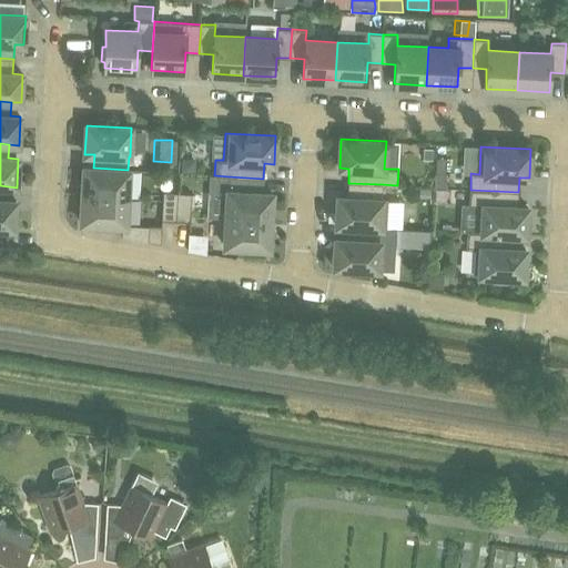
[(433,149),(424,148),(423,159),(433,160),(433,149)]
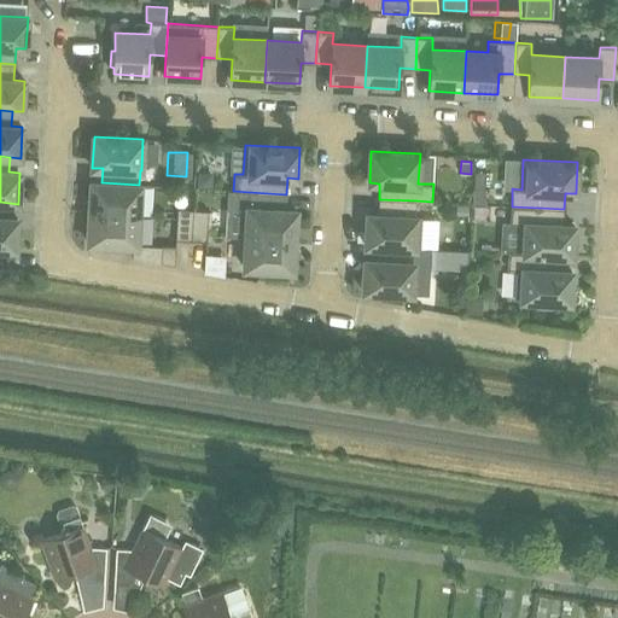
[(210,173),(196,172),(194,186),(209,187),(210,173)]
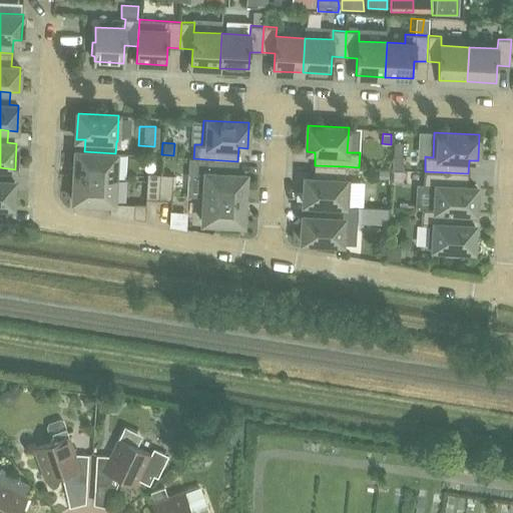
[(115,153),(84,151),(76,151),(74,176),(115,178),(116,153),(115,153)]
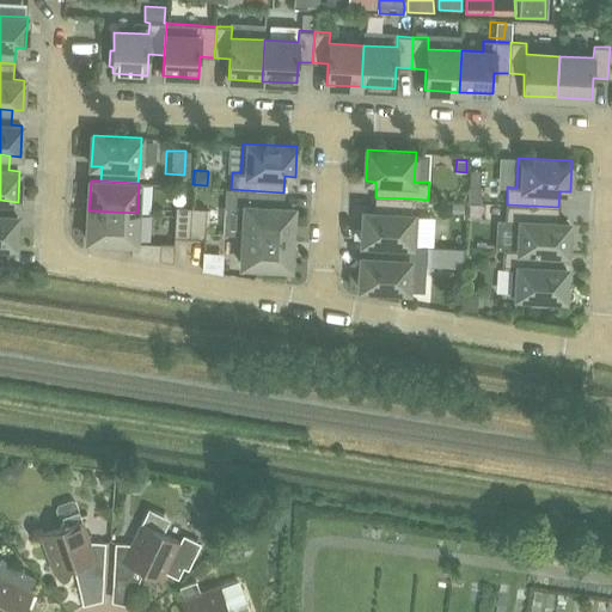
[(479,202),(481,187),(469,187),(467,201),(479,202)]
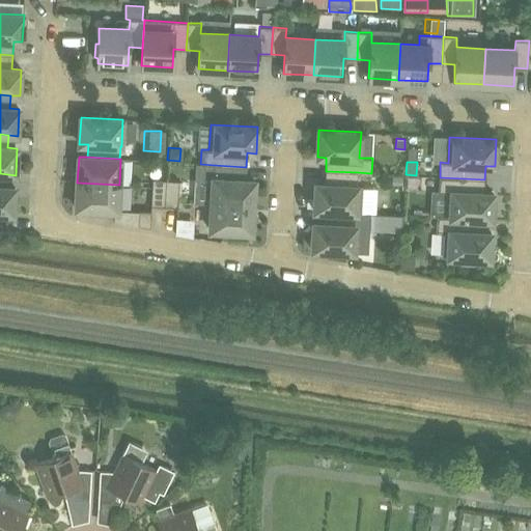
[(246,167),(214,165),(214,178),(213,178),(211,204),(253,206),(254,180),(245,180),(246,167)]
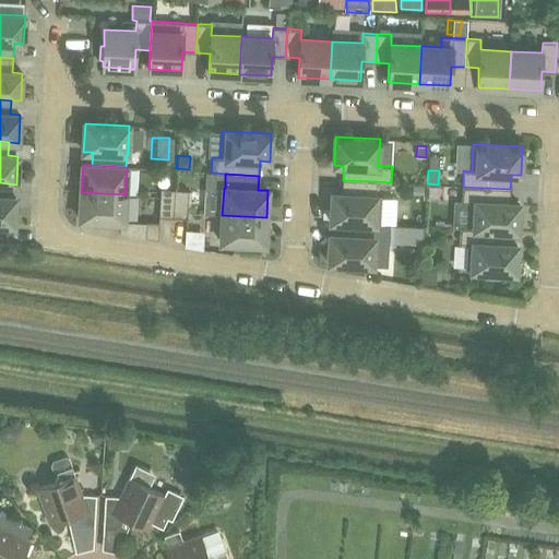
[(331,221),(380,224),(381,197),(376,195),(377,181),(343,180),(342,194),(332,193),(331,221)]
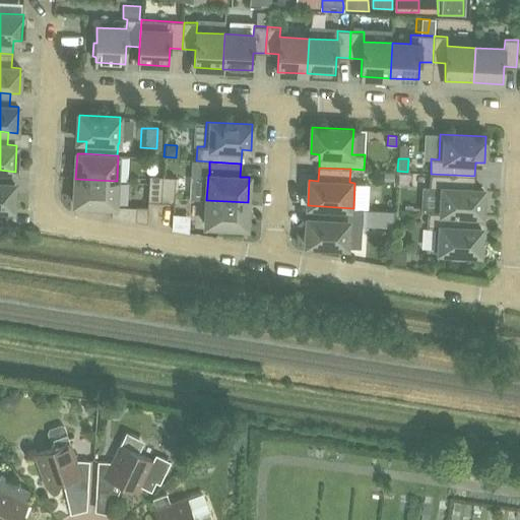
[(15,175),(15,172),(0,170),(0,209),(13,210),(14,184),(5,183),(6,175),(15,175)]
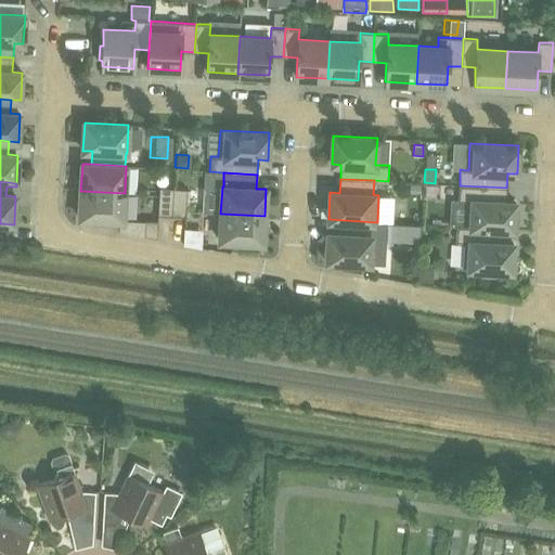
[(422,184),(411,184),(411,193),(422,194),(422,184)]
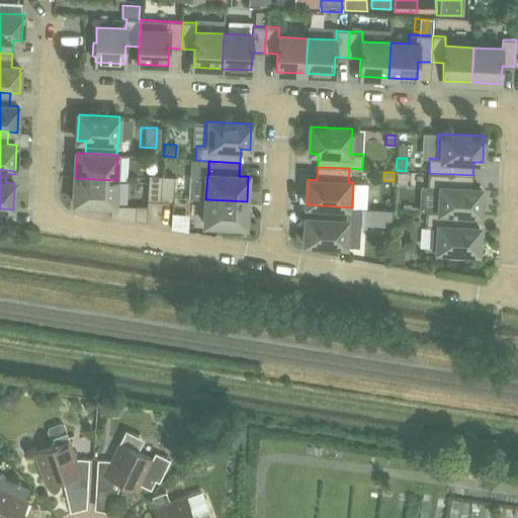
[(434,211),(480,213),(482,189),(472,188),(472,175),(429,173),(428,187),(435,187),(434,211)]
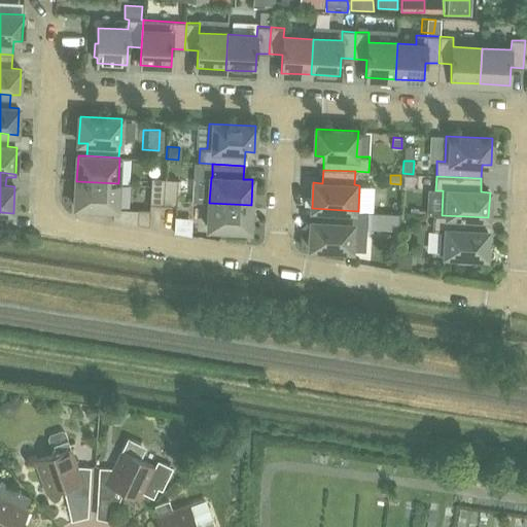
[(150,205),(163,205),(165,179),(151,178),(150,205)]
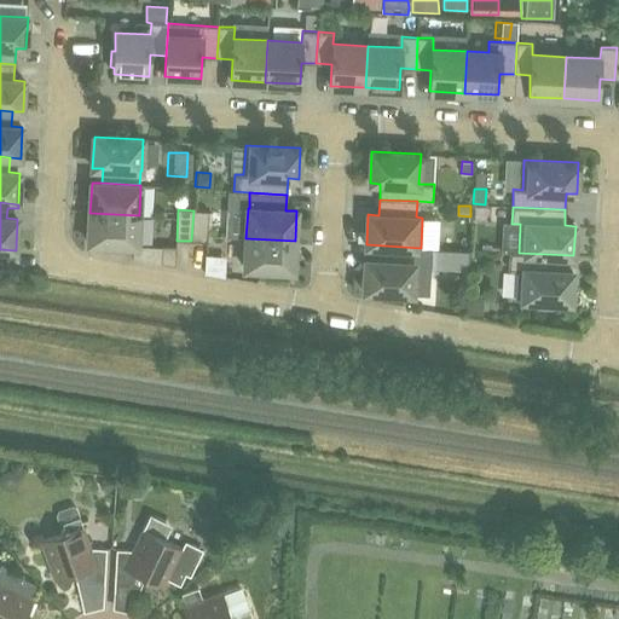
[(208,210),(194,210),(191,241),(207,242),(208,210)]
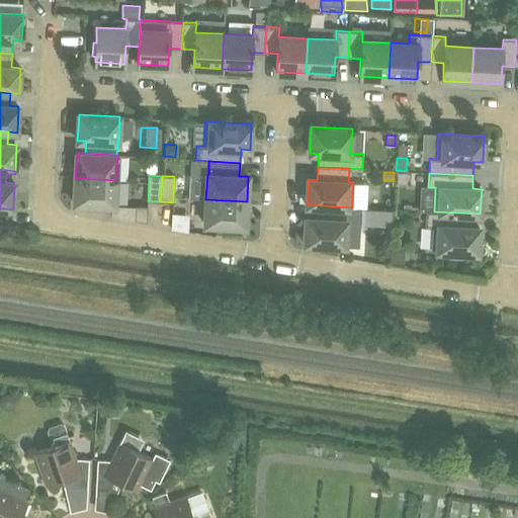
[(116,180),(75,178),(74,203),(114,205),(116,180)]
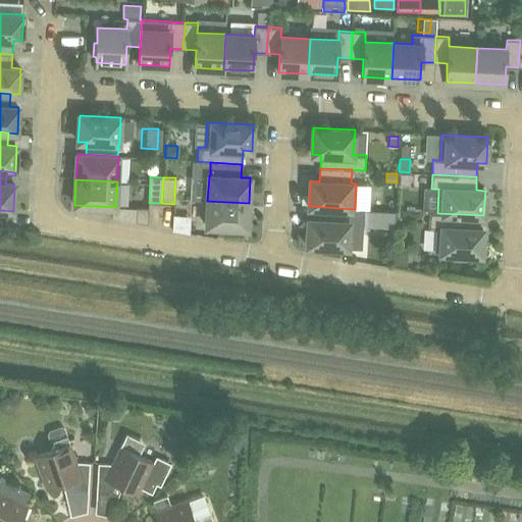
[(206,226),(246,228),(248,228),(249,203),(207,201),(206,226)]
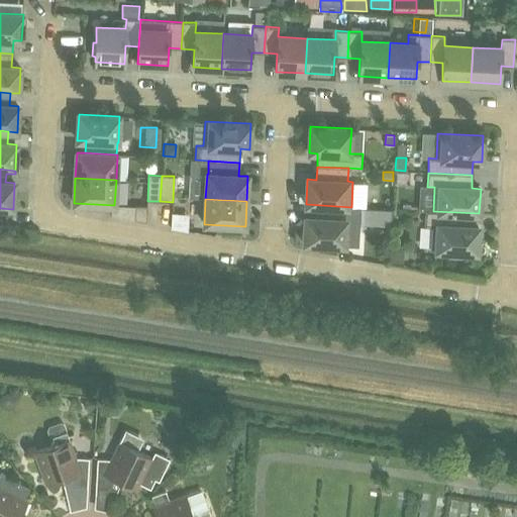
[(305,217),(304,243),(344,245),(346,220),(345,220),(345,207),(351,208),(351,207),(306,204),(306,205),(314,206),(314,218),(305,217)]
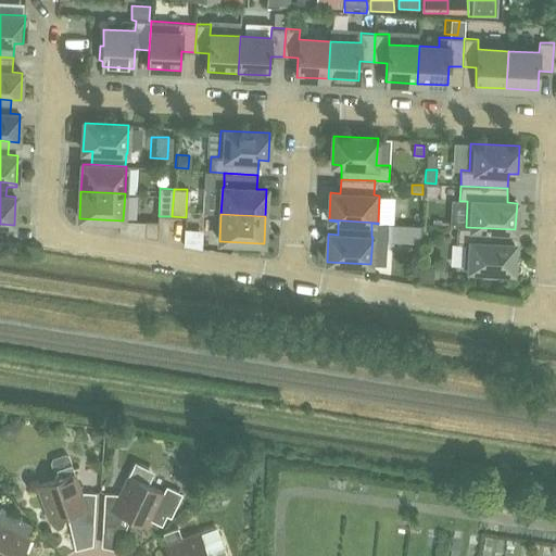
[(159,222),(146,220),(144,237),(158,238),(159,222)]
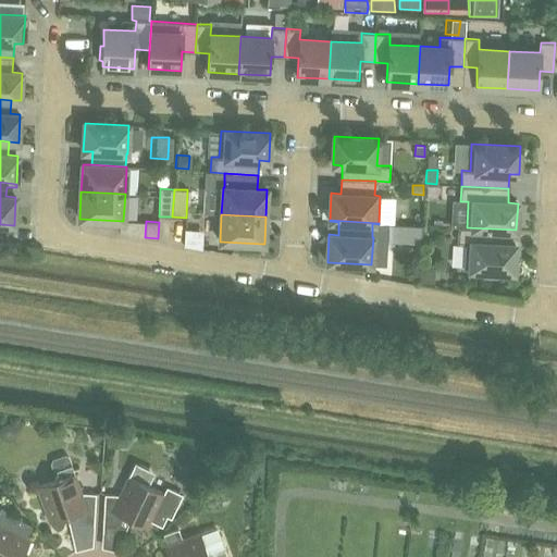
[(405,225),(405,240),(422,242),(422,226),(408,225),(405,225)]
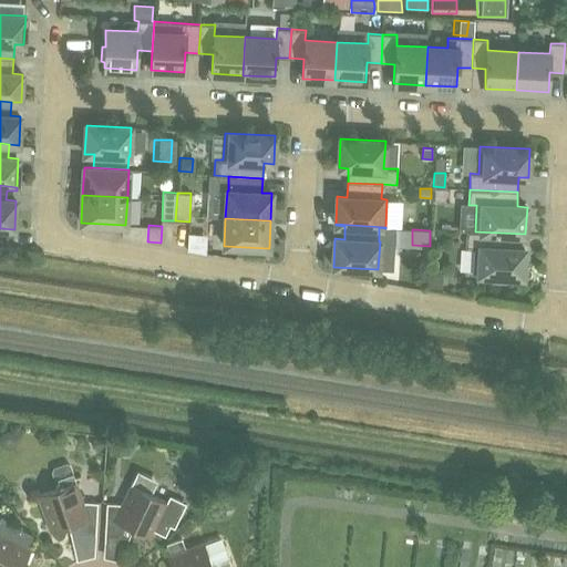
[(473,275),(523,278),(525,249),(515,248),(515,235),(525,235),(525,234),(475,232),(466,230),(466,247),(474,247),(473,275)]
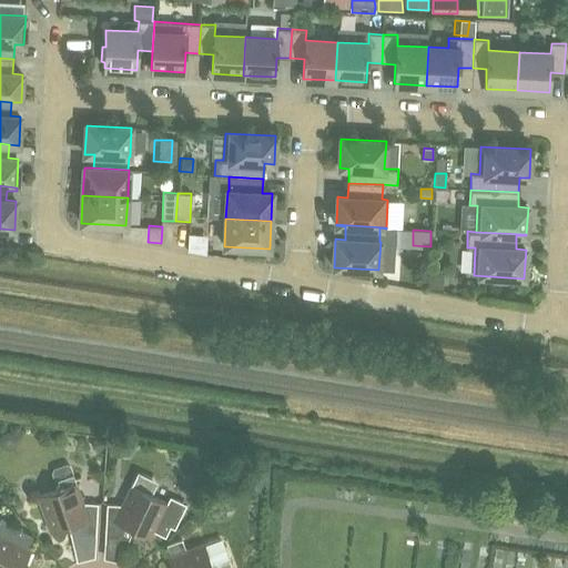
[(181,252),(201,252),(201,235),(181,235),(181,252)]
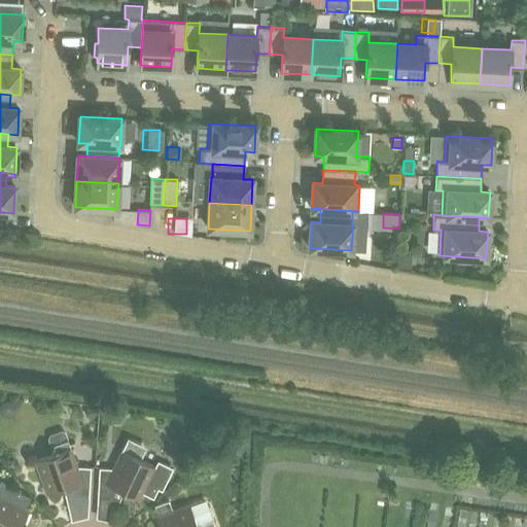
[(411,251),(397,251),(396,266),(410,267),(411,251)]
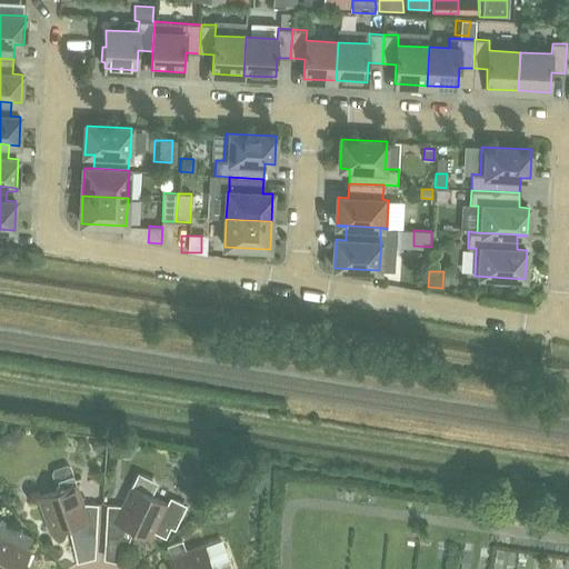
[(125,445),(110,442),(109,456),(122,457),(125,445)]
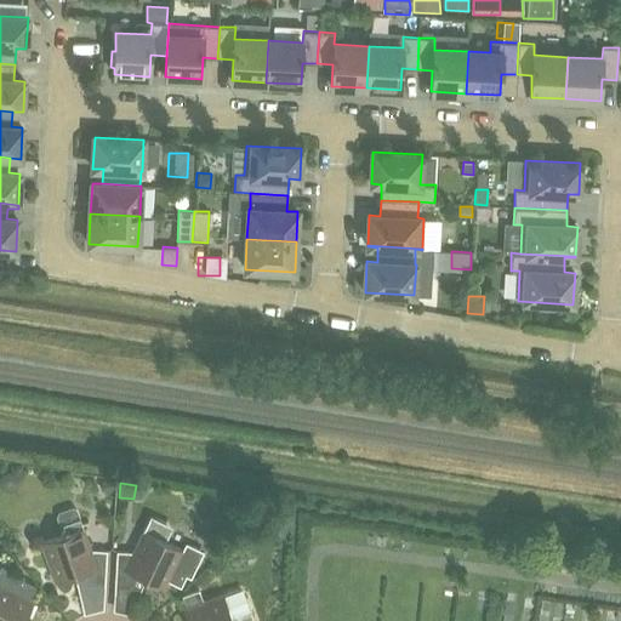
[(41,542),(55,584),(86,573),(90,584),(106,585),(107,550),(90,548),(80,519),(77,511),(73,508),(61,513),(60,517),(63,529),(61,536),(41,542)]
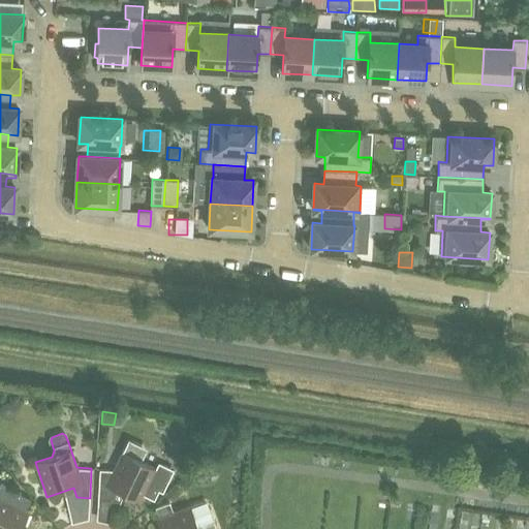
[(99,469),(97,498),(110,499),(115,489),(124,493),(139,501),(143,494),(154,500),(158,490),(162,492),(174,469),(158,462),(155,469),(138,461),(143,454),(143,453),(143,452),(143,449),(143,448),(142,447),(141,446),(139,445),(138,444),(127,439),(125,444),(113,470),(99,469)]
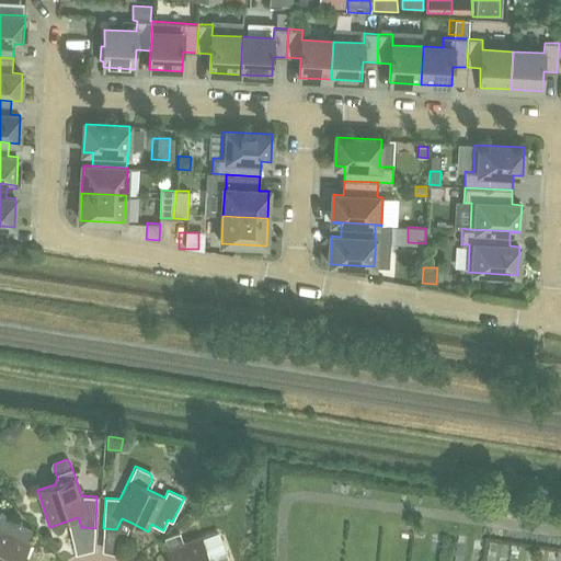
[(0,560),(21,560),(31,542),(25,540),(31,528),(19,523),(20,519),(0,511),(0,560)]
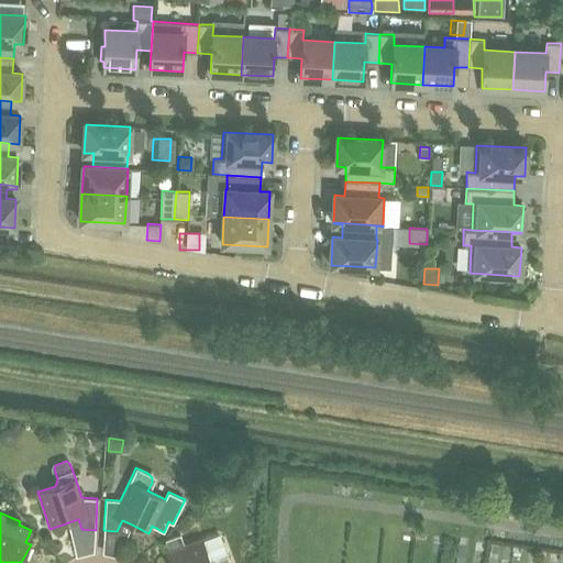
[(228,562),(225,554),(220,537),(216,536),(202,540),(201,539),(184,545),(180,534),(165,539),(168,550),(165,552),(168,562),(228,562)]
